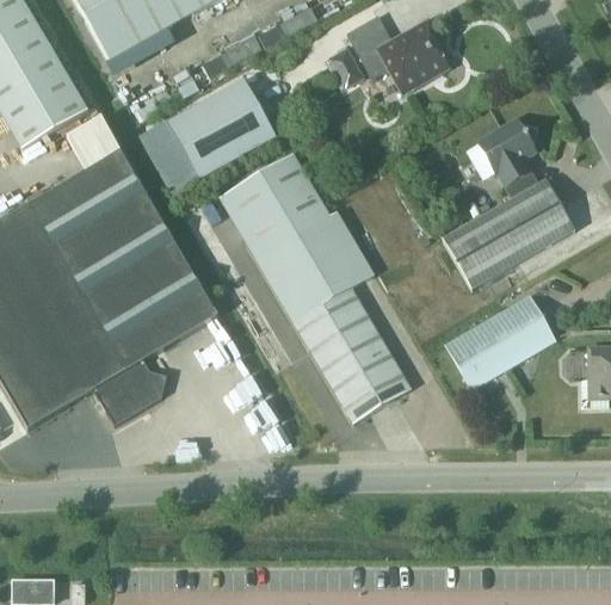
[(0,0),(0,121),(19,154),(91,116),(22,0),(0,0)]
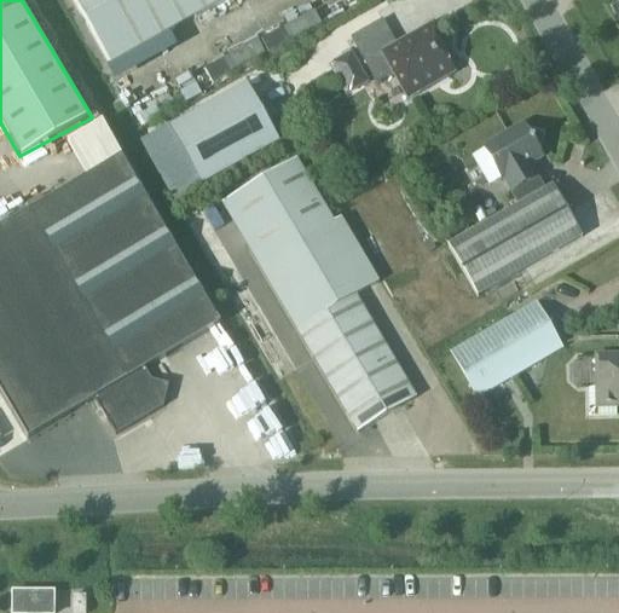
[(76,0),(110,61),(217,0),(76,0)]
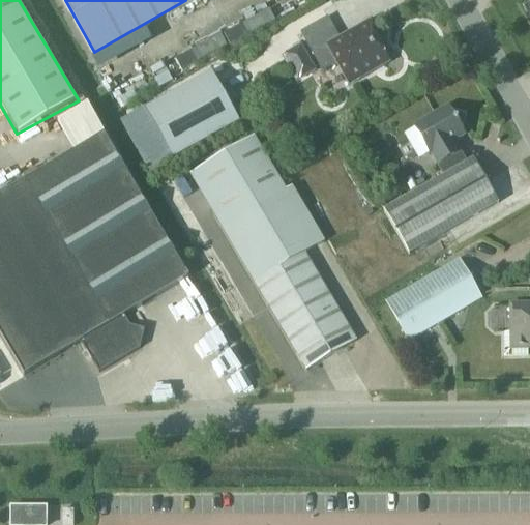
[(276,0),(228,26),(234,36),(282,10),(276,0)]
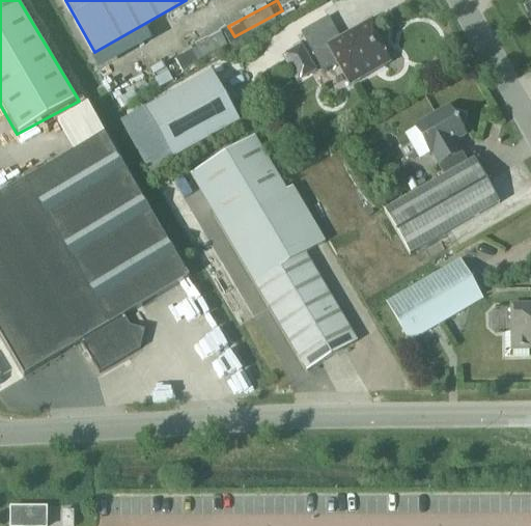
[(324,66),(337,58),(350,80),(390,57),(383,44),(387,42),(372,16),(340,33),(329,12),(302,28),(303,29),(324,66)]
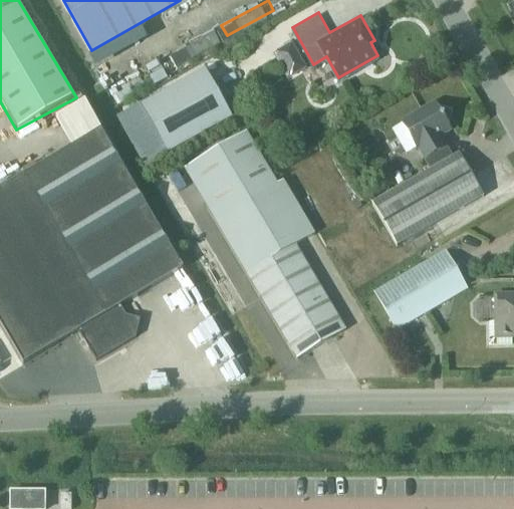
[(179,59),(222,39),(217,28),(174,48),(179,59)]
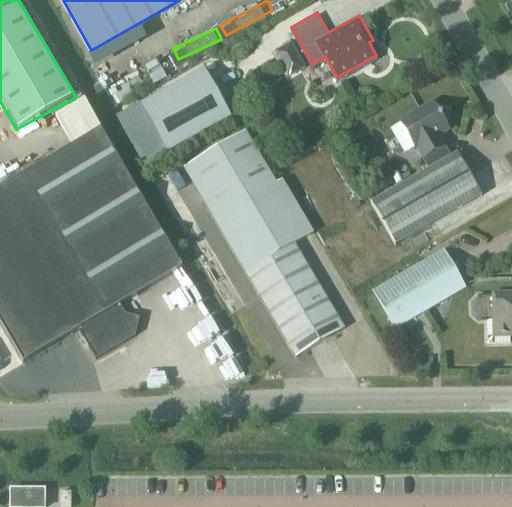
[(290,40),(273,49),(287,73),(303,63),(290,40)]
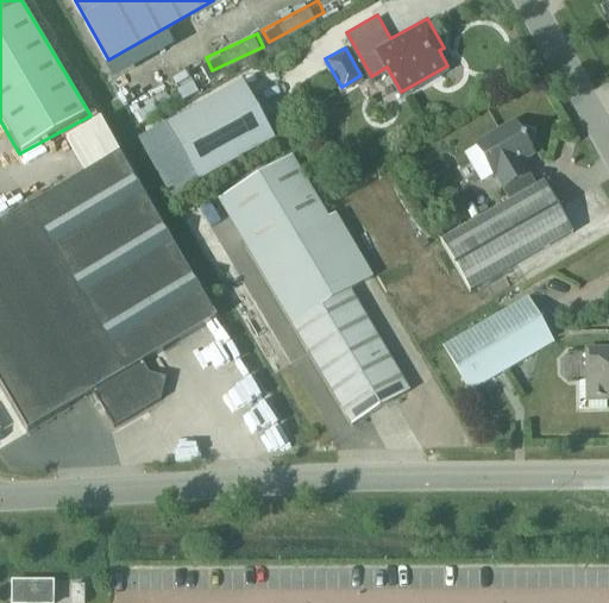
[(170,124),(198,174),(272,132),(245,82),(170,124)]
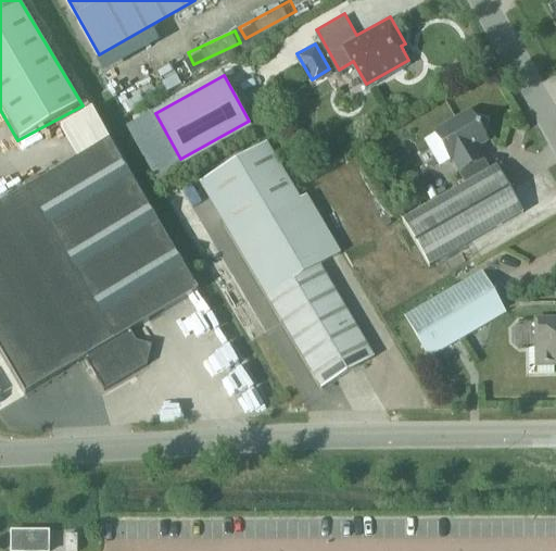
[(453,157),(466,179),(490,166),(477,143),(488,137),(480,124),(481,121),(479,120),(481,114),(474,112),(470,107),(434,126),(452,158),(453,157)]
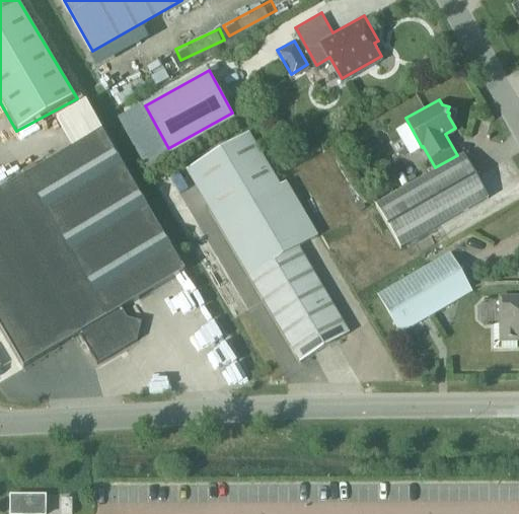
[(73,144),(0,187),(0,322),(23,363),(79,329),(97,360),(137,337),(142,317),(128,314),(122,304),(184,267),(101,127),(86,100),(57,117),(73,144)]
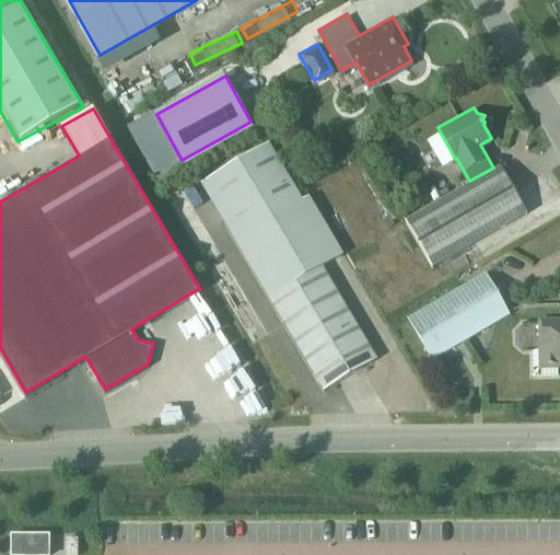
[(299,198),(265,142),(202,178),(268,293),(324,388),(376,356),(322,264),(342,251),(308,193),(299,198)]
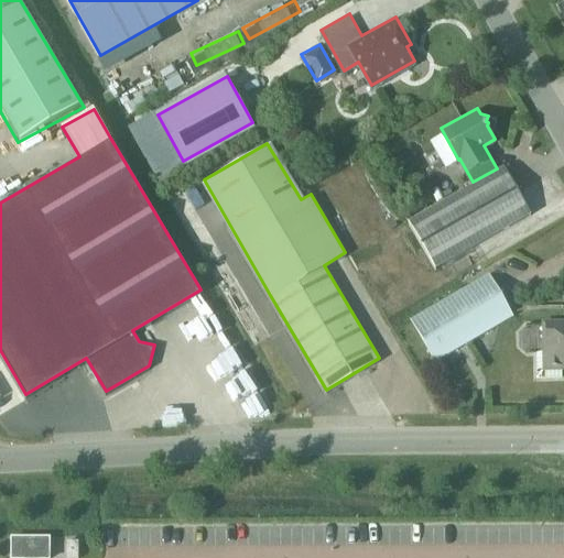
[(503,165),(497,168),(473,182),(409,219),(435,265),(531,210),(505,164),(503,165)]
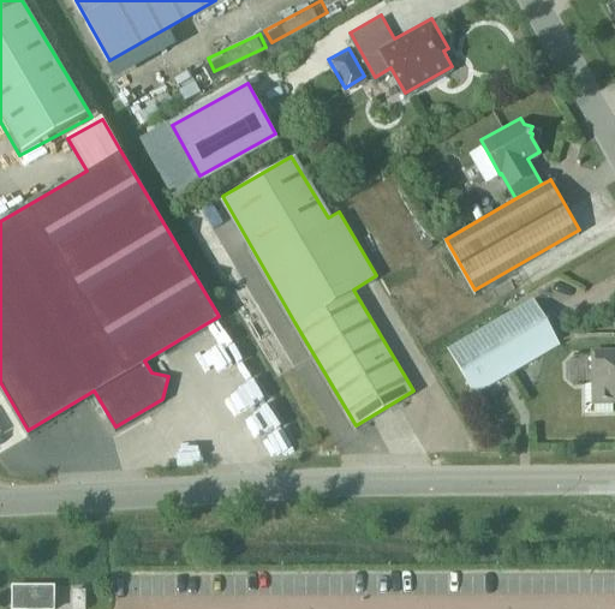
[(543,348),(557,340),(548,324),(533,298),(449,347),(473,389),(543,348)]
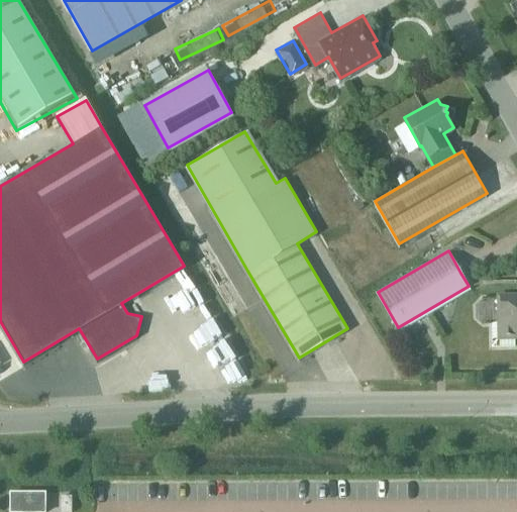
[(516,292),(499,293),(499,319),(491,319),(492,343),(516,343),(515,335),(516,334),(516,292)]
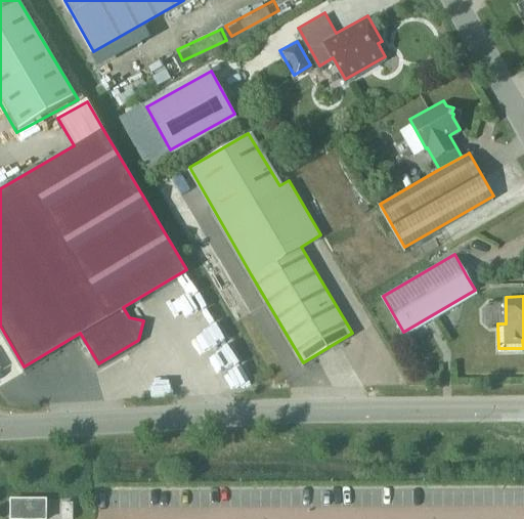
[(11,516),(45,516),(46,496),(11,496),(11,516)]
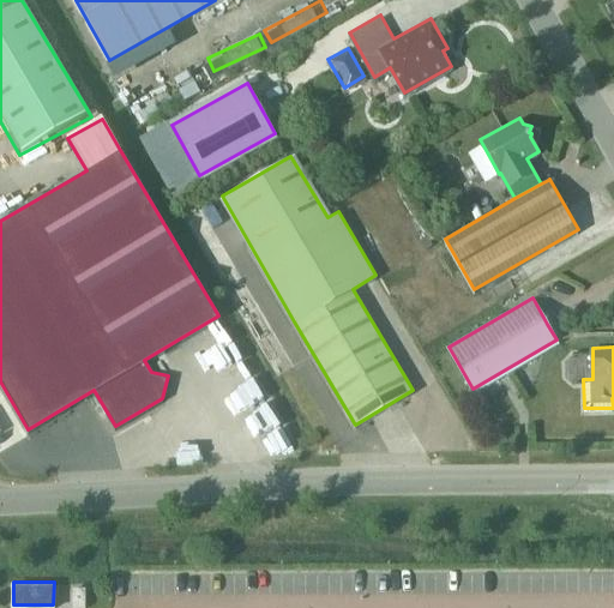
[(85,585),(72,585),(72,605),(85,605),(85,585)]
